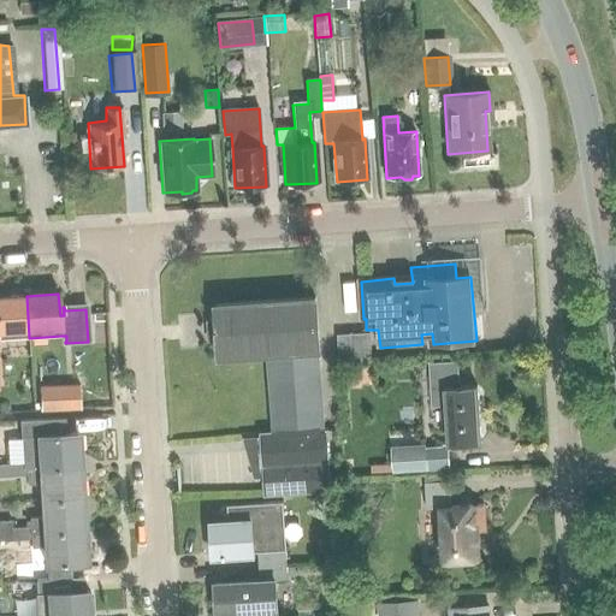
[(0,339),(29,338),(27,296),(0,297),(0,339)]
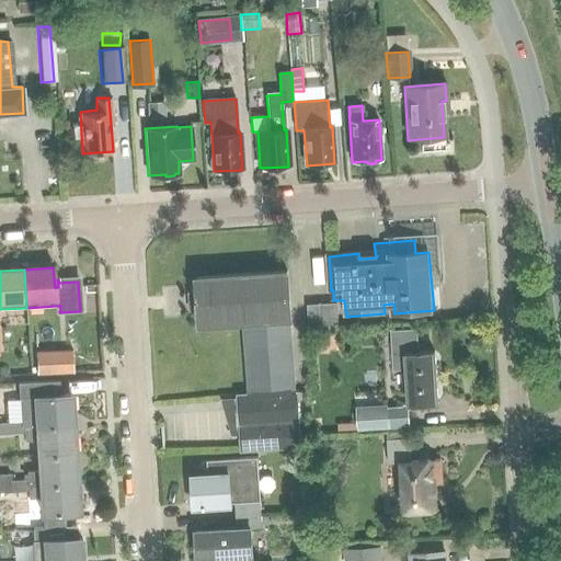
[(251,388),(252,397),(252,398),(284,396),(284,395),(279,338),(290,338),(289,320),(292,320),(287,273),(197,279),(198,301),(201,327),(245,323),(250,388),(251,388)]
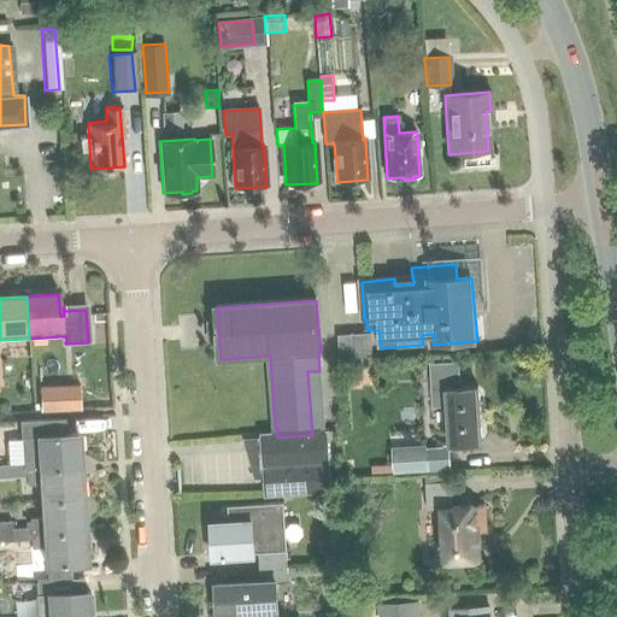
[(371,336),(338,338),(339,365),(372,364),(371,336)]
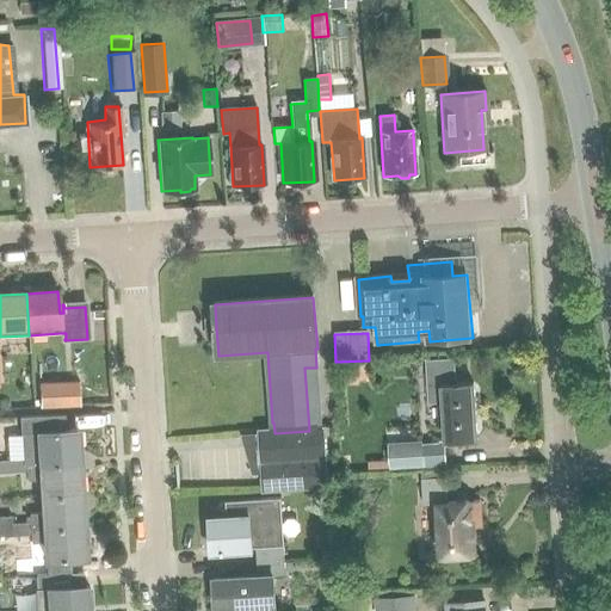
[(430,405),(443,405),(445,443),(476,442),(473,383),(456,384),(455,362),(427,363),(430,405)]
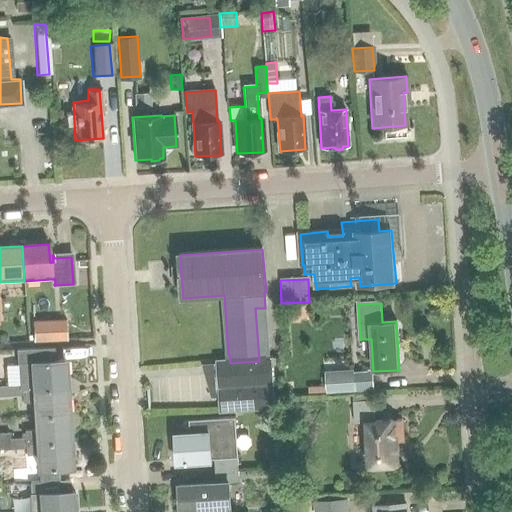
[(66,320),(33,321),(34,341),(67,339),(66,320)]
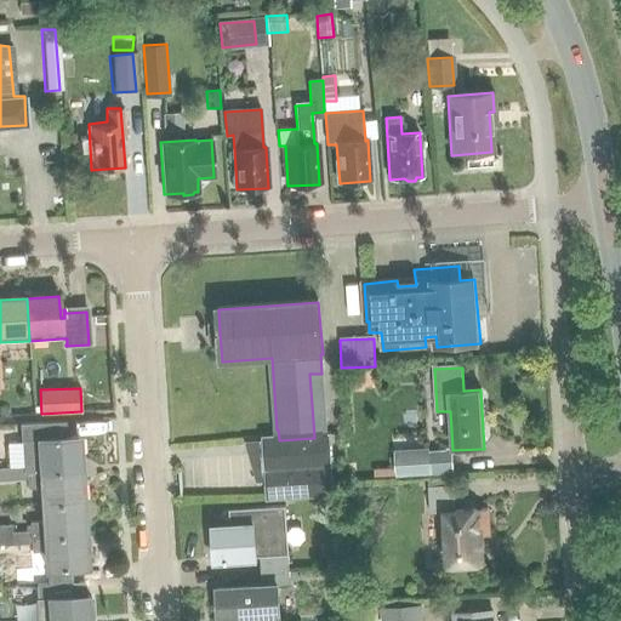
[(66,423),(20,427),(21,443),(26,443),(27,468),(9,469),(10,482),(28,480),(28,474),(83,472),(80,439),(67,440),(66,423)]
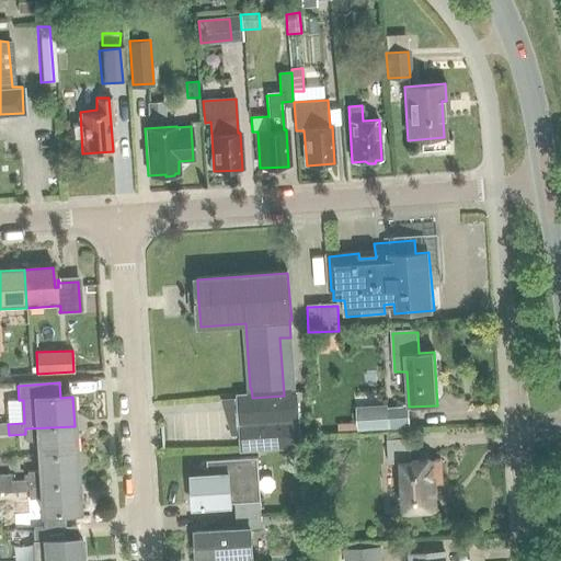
[(284,396),(252,398),(252,397),(239,398),(242,450),(300,446),(296,393),(284,395),(284,396)]
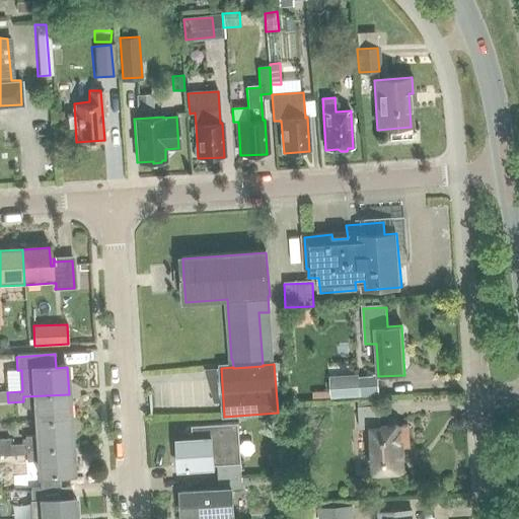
[(359,377),(330,380),(331,400),(360,398),(359,377)]
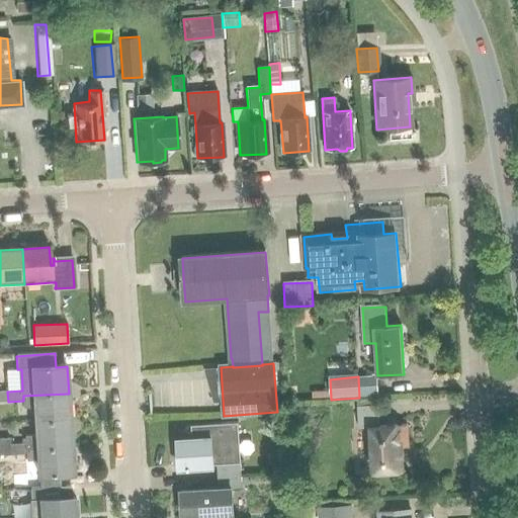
[(69,394),(23,396),(23,401),(24,408),(34,407),(35,423),(70,420),(69,394)]
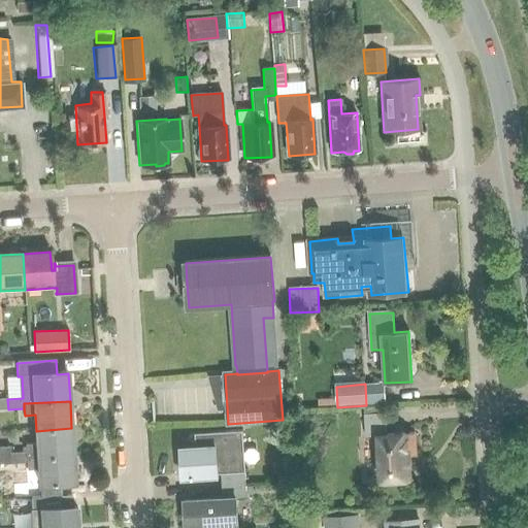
[(376,438),(380,482),(409,479),(407,456),(416,456),(414,433),(387,435),(386,415),(363,416),(365,439),(376,438)]
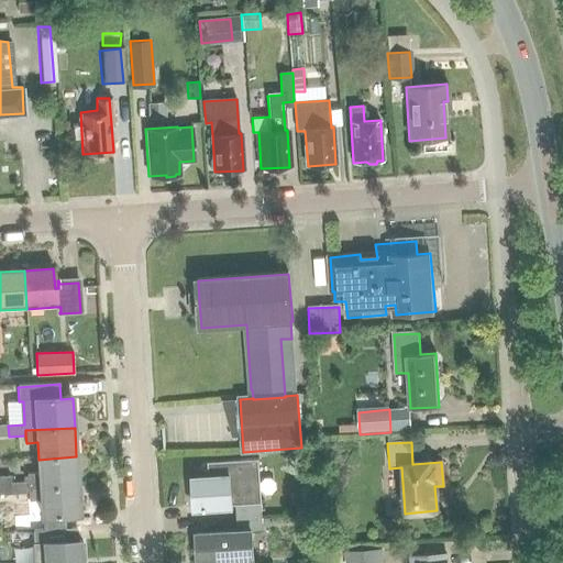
[(29,489),(41,488),(78,486),(76,456),(39,460),(40,473),(28,473),(29,484),(29,489)]
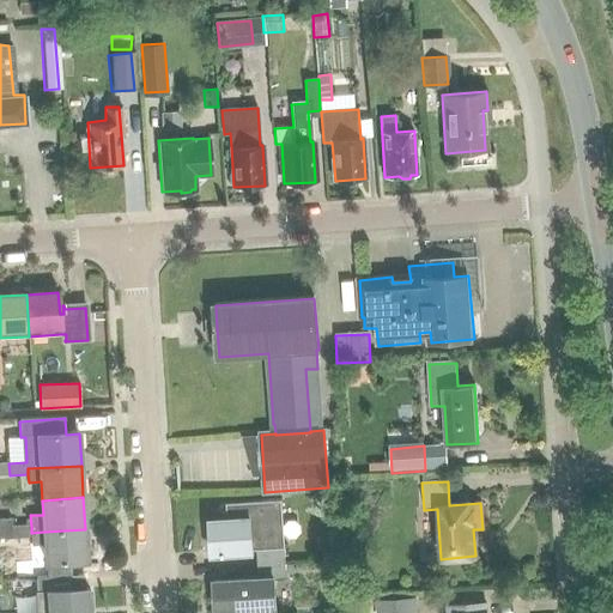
[(259,566),(287,564),(286,550),(285,550),(284,503),(285,503),(285,502),(229,504),(230,521),(212,522),(213,553),(254,552),(254,551),(259,551),(259,566)]
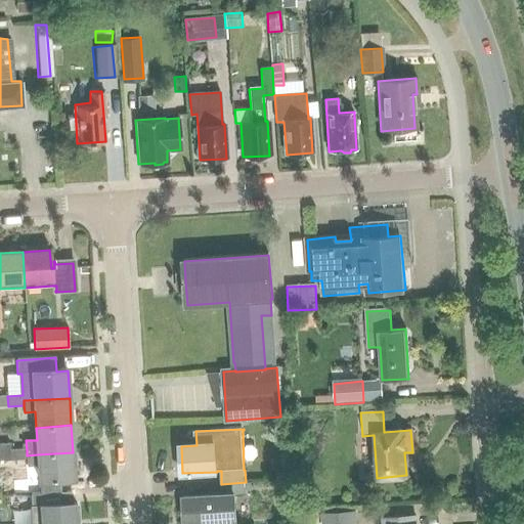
[(0,462),(10,462),(10,451),(10,445),(0,445),(0,462)]
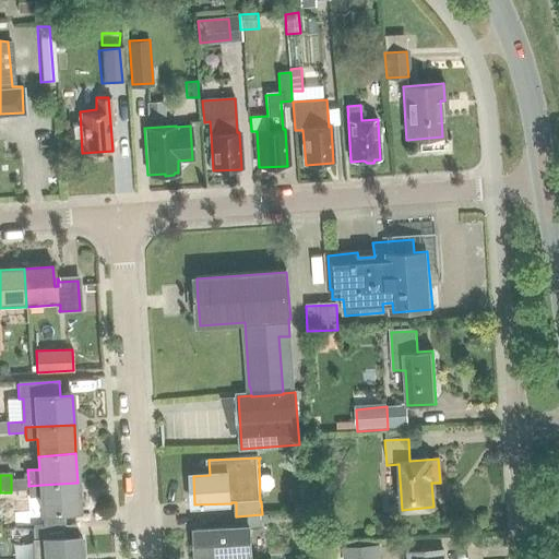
[(11,482),(11,492),(28,491),(28,498),(40,497),(42,514),(64,513),(80,512),(78,483),(40,485),(28,486),(28,480),(11,482)]
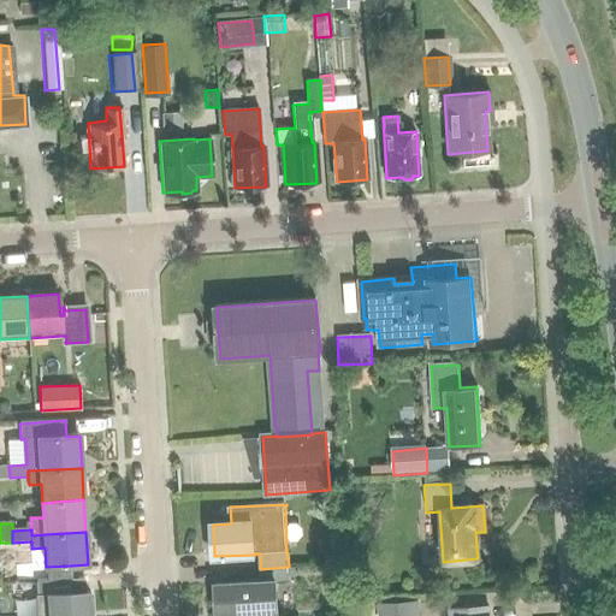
[(71,566),(46,567),(36,567),(37,581),(71,579),(71,566)]
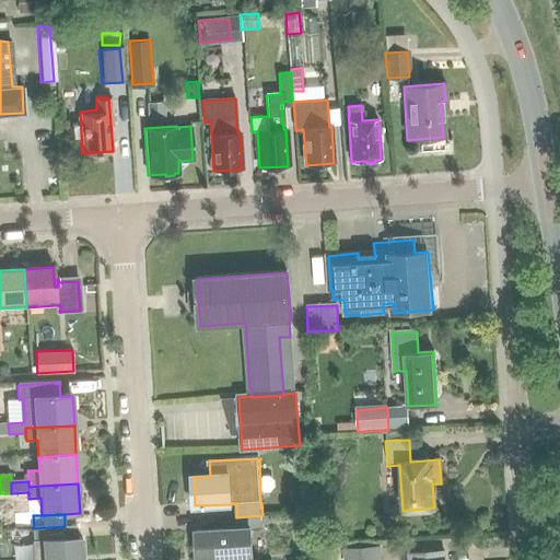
[(252,529),(252,531),(263,529),(263,515),(236,517),(237,531),(252,529)]
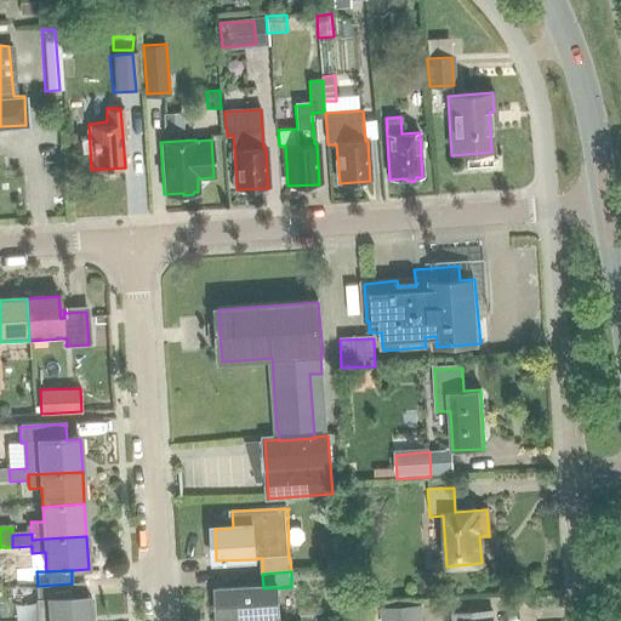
[(36,620),(91,620),(90,598),(73,599),(72,584),(38,586),(38,602),(35,602),(36,620)]
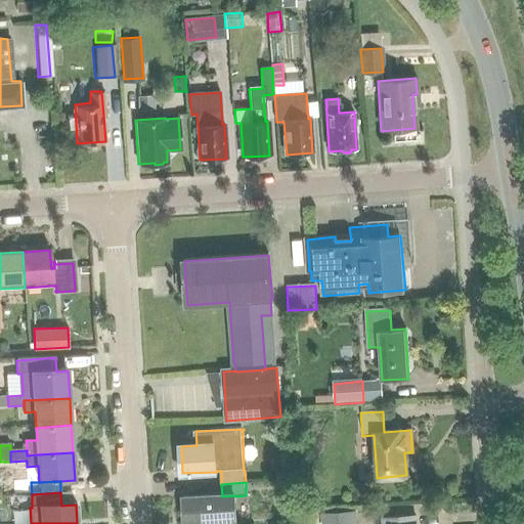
[(184,523),(236,523),(235,496),(235,495),(222,496),(183,497),(184,523)]
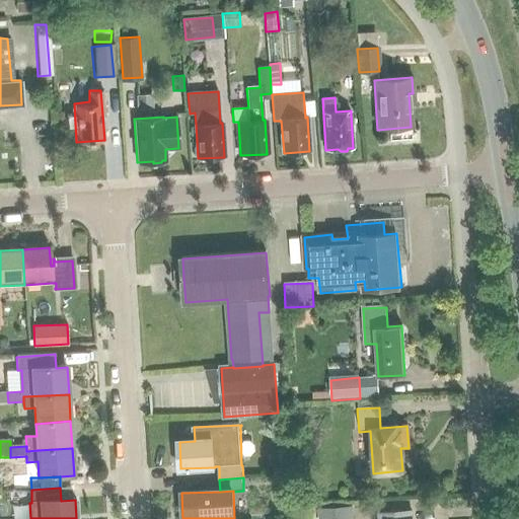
[(320,511),(320,518),(351,518),(351,509),(320,511)]
